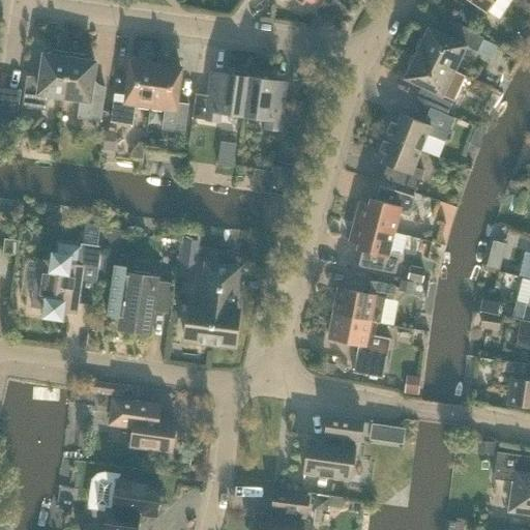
[(469,0),(487,11),(494,0),(511,0),(516,3),(517,0),(469,0)]
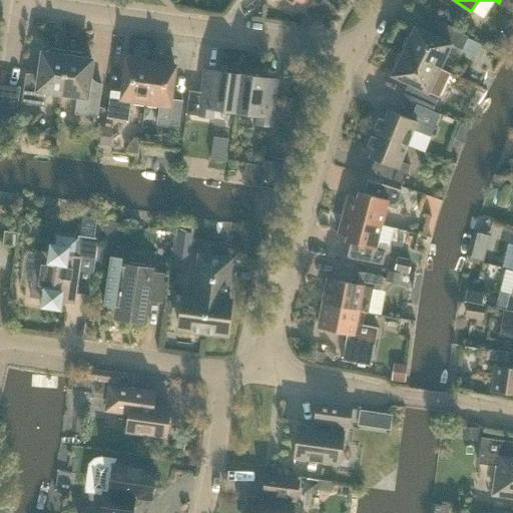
[(435,36),(415,27),(404,51),(440,68),(451,44),(462,50),(468,36),(442,22),(435,36)]
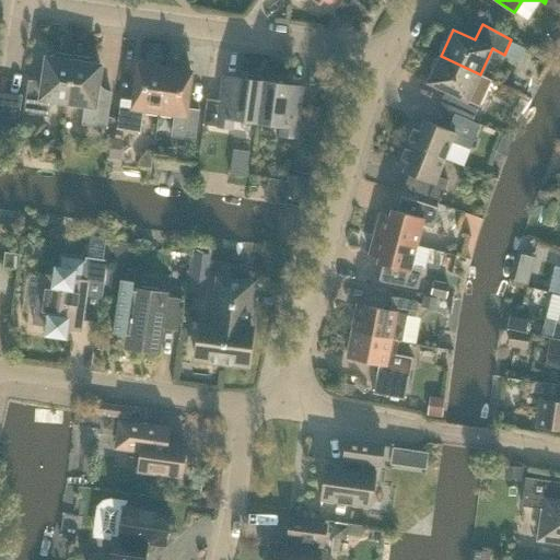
[(43,85),(28,83),(24,113),(49,117),(51,101),(68,103),(74,56),(56,53),(55,54),(49,59),(47,58),(43,85)]
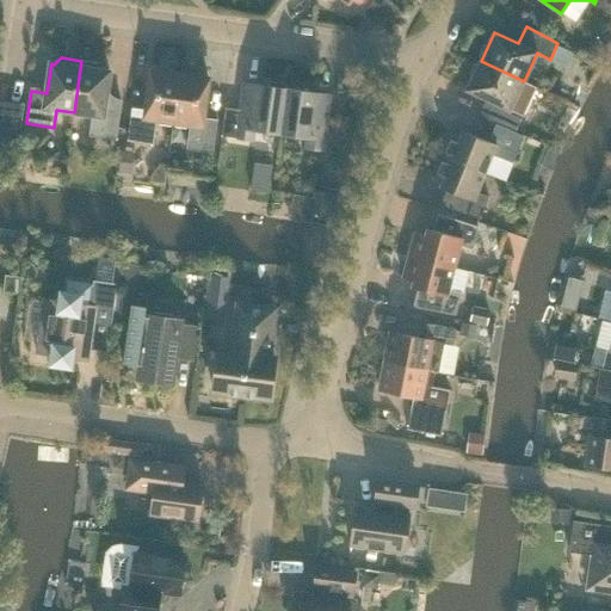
[(117,140),(122,104),(105,102),(110,72),(107,72),(103,66),(103,63),(81,61),(74,112),(92,115),(90,136),(117,140)]
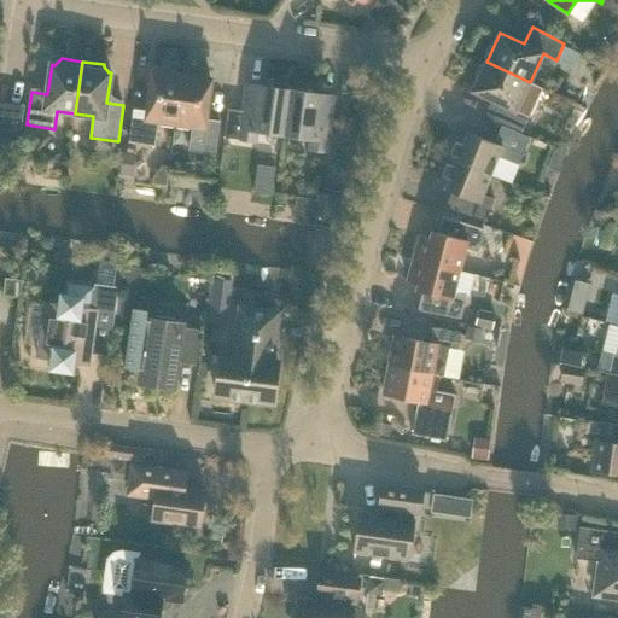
[(489,120),(502,126),(522,134),(534,108),(520,101),(530,82),(487,62),(472,91),(496,103),(489,120)]
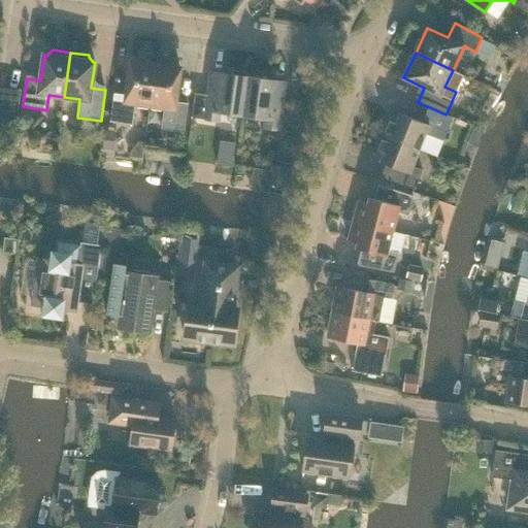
[(156,65),(131,61),(127,95),(114,94),(110,122),(133,126),(136,104),(151,105),(156,65)]
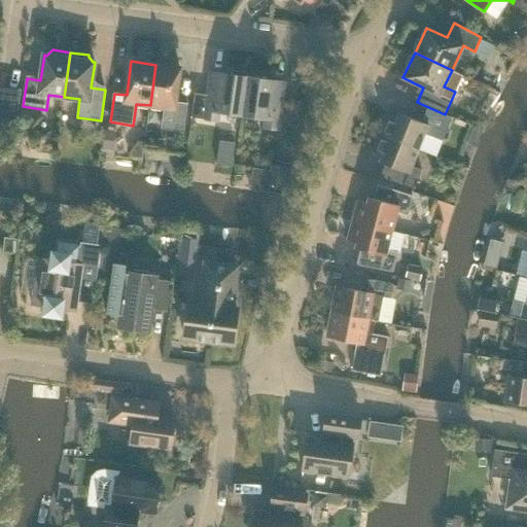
[(175,102),(180,68),(155,65),(150,105),(164,107),(162,129),(183,132),(187,104),(175,102)]
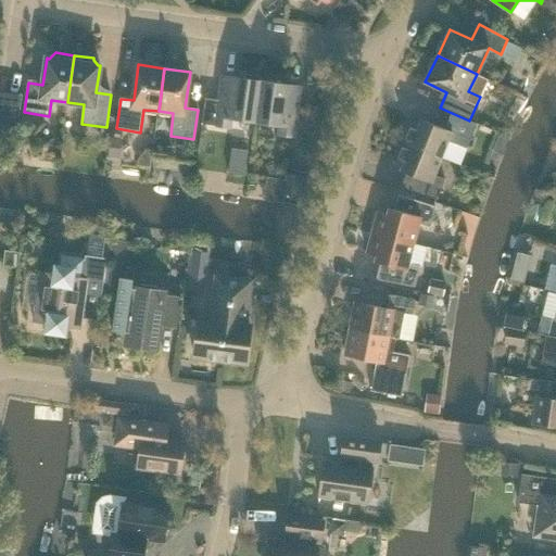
[(202,124),(230,128),(231,118),(256,122),(262,81),(222,76),(218,100),(205,98),(202,124)]
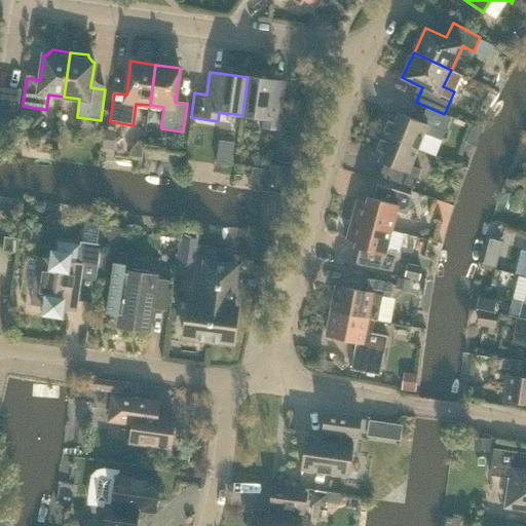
[(265,118),(264,127),(278,129),(285,82),(248,77),(242,115),(265,118)]
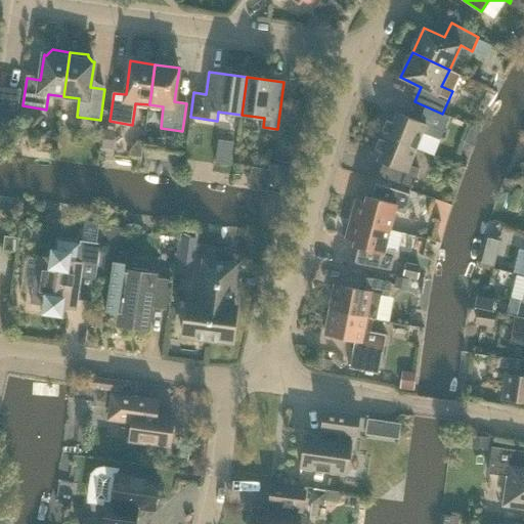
[(20,93),(7,91),(5,106),(0,105),(0,118),(16,121),(20,93)]
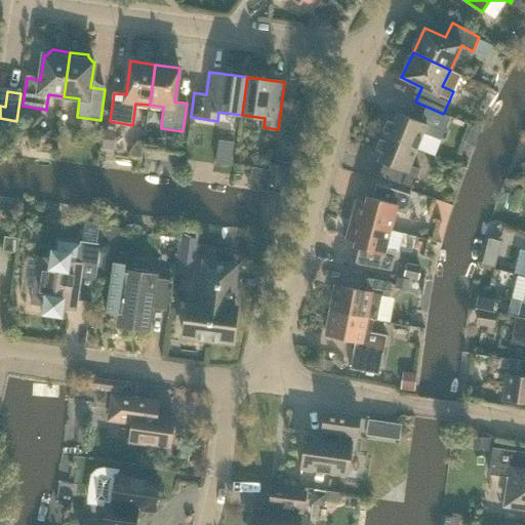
[(395,118),(387,114),(378,133),(415,148),(420,132),(438,138),(446,115),(443,114),(427,107),(420,122),(397,113),(395,118)]
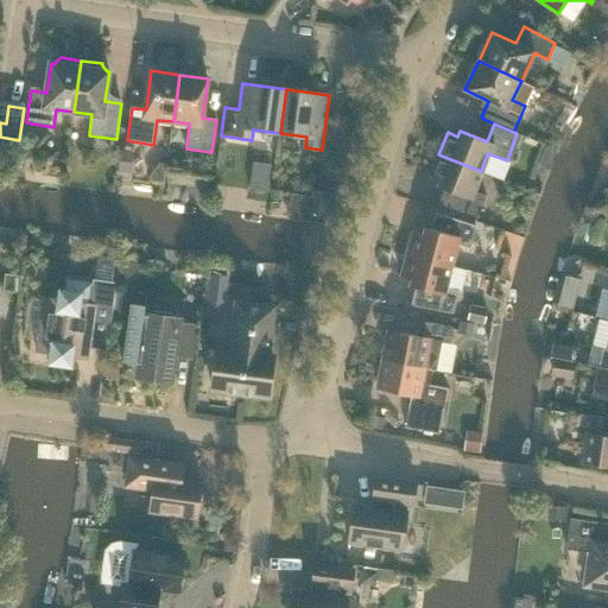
[(438,154),(430,177),(441,181),(438,187),(444,189),(438,204),(477,217),(485,195),(474,191),(481,171),(438,154)]
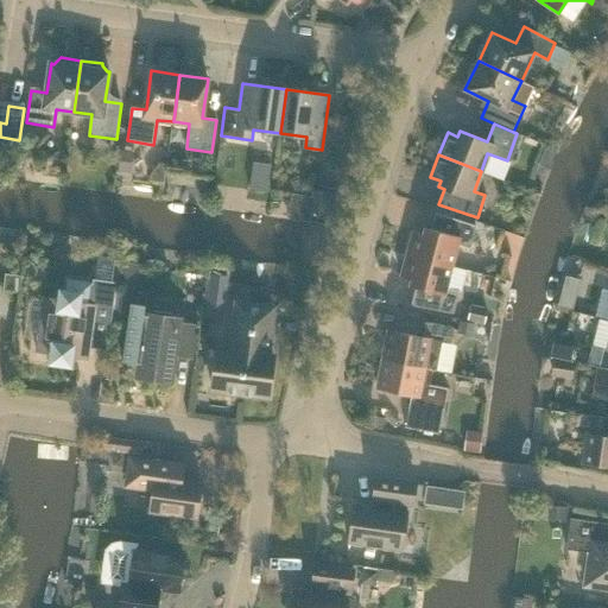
[(130,158),(120,157),(118,175),(127,177),(130,158)]
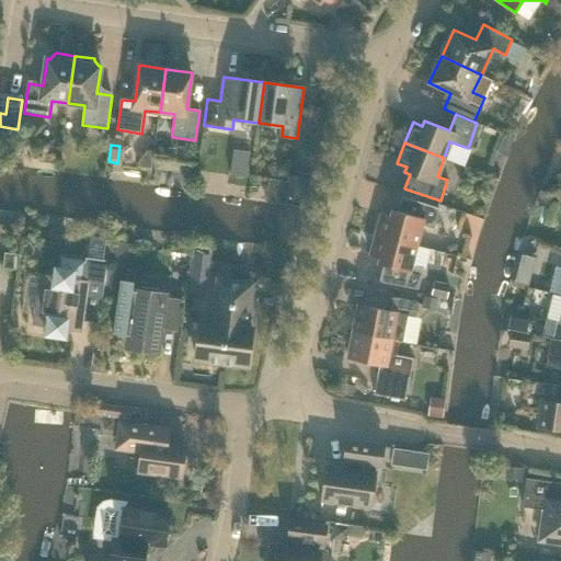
[(233,150),(230,176),(247,179),(250,151),(233,150)]
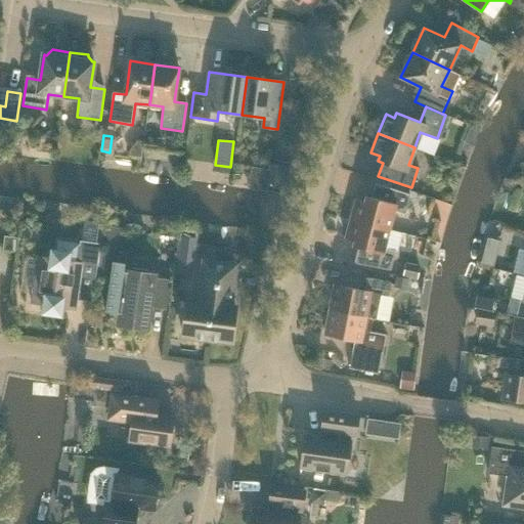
[(269,165),(266,187),(281,189),(285,166),(269,165)]
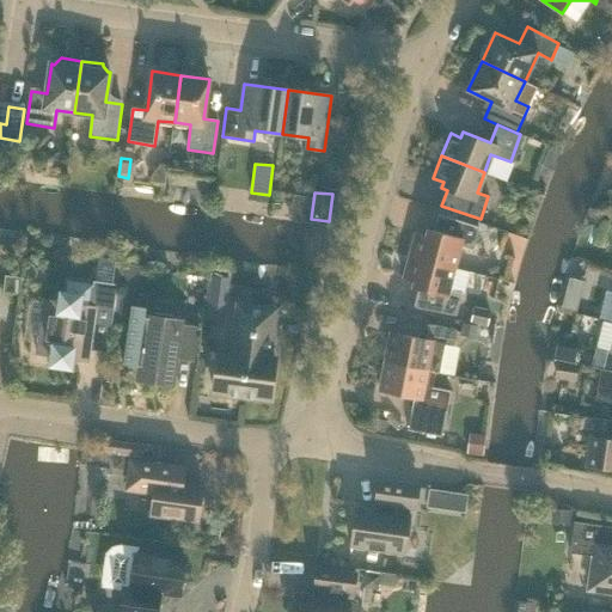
[(427,236),(415,233),(409,256),(456,269),(461,246),(473,249),(479,228),(439,214),(435,231),(428,230),(427,236)]
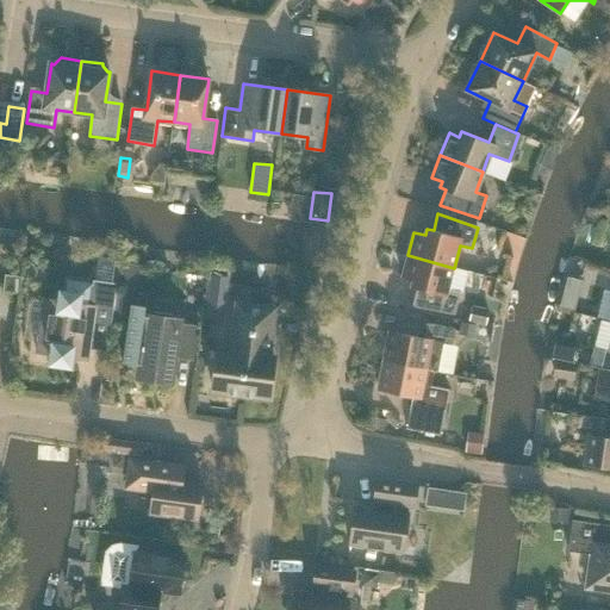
[(418,290),(414,306),(455,315),(460,293),(448,290),(454,268),(408,255),(402,279),(412,281),(411,287),(418,290)]
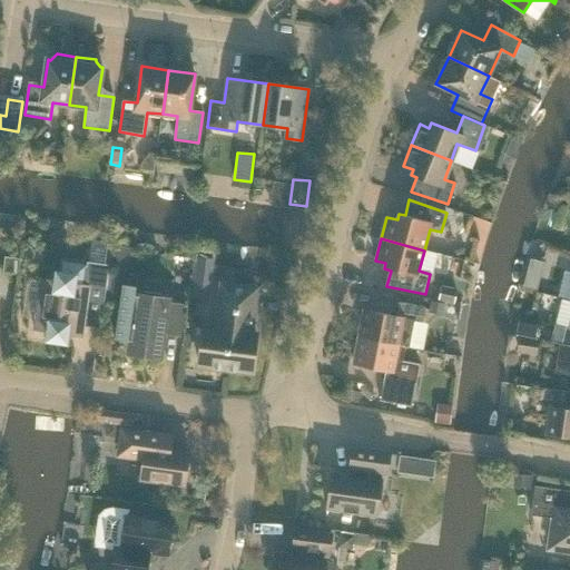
[(199,255),(194,297),(208,300),(214,257),(199,255)]
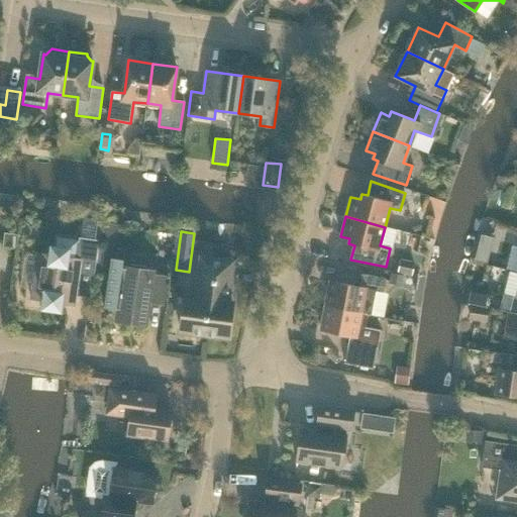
[(161,246),(175,248),(176,233),(163,232),(161,246)]
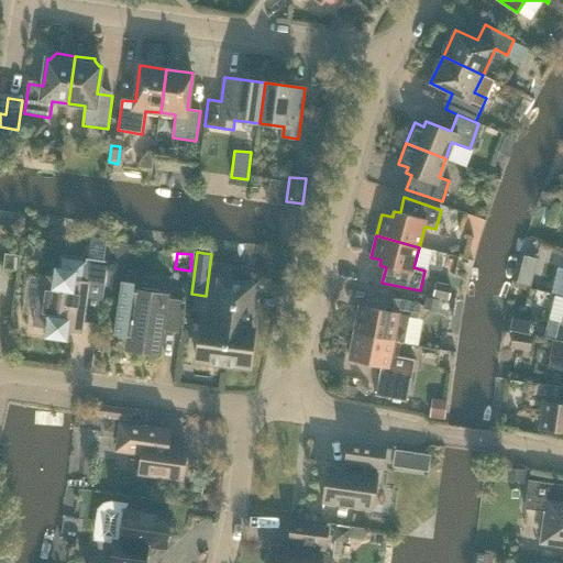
[(4,254),(2,269),(18,272),(20,255),(4,254)]
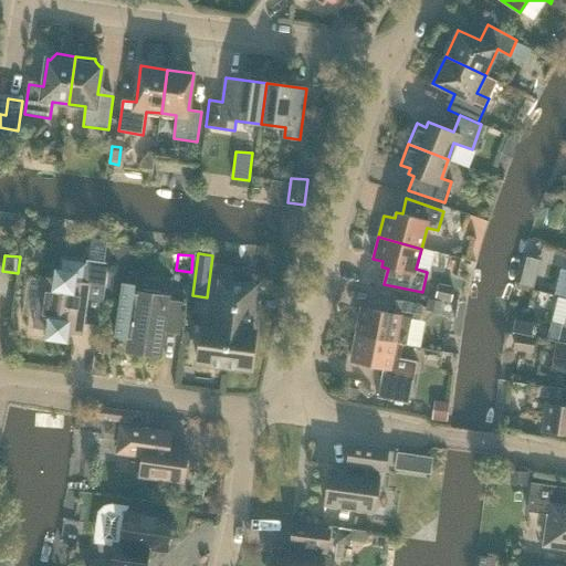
[(75,274),(56,271),(55,280),(41,279),(34,327),(49,328),(48,338),(66,341),(67,332),(82,334),(86,301),(103,303),(108,263),(86,260),(83,284),(74,283),(75,274)]
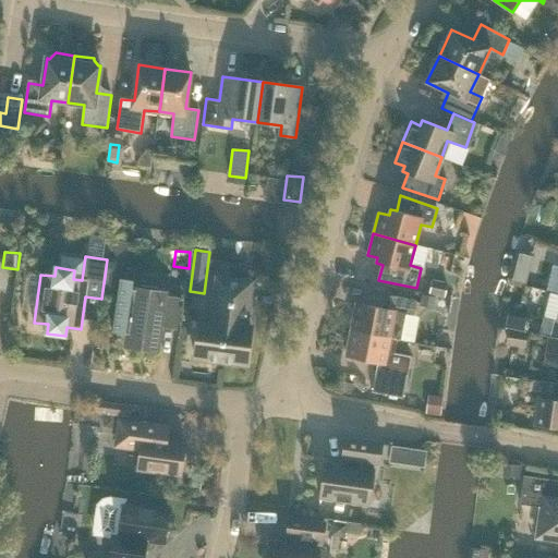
[(132,289),(134,281),(120,279),(112,332),(125,335),(126,334),(130,334),(129,347),(156,351),(159,327),(174,329),(179,299),(164,296),(165,292),(136,289),(136,290),(132,289)]
